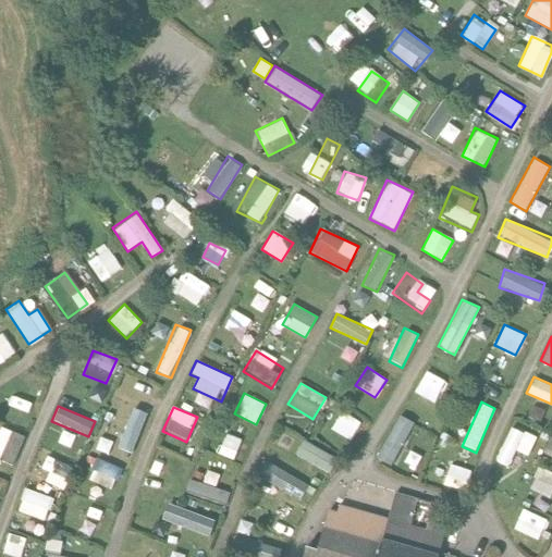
[(330,428),(351,440),(359,424),(340,412),(330,428)]
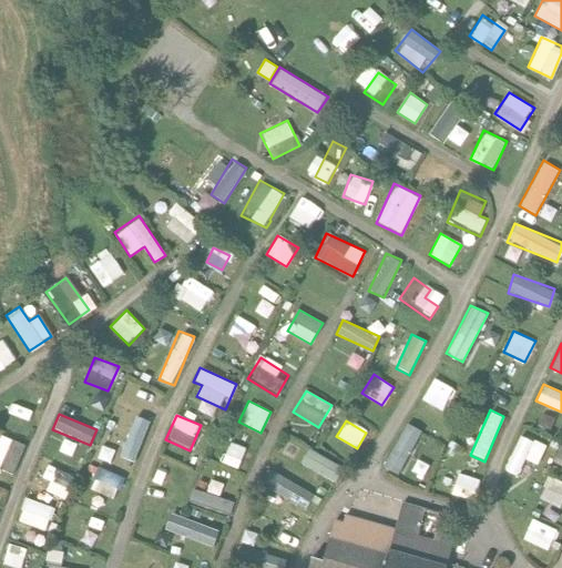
[(134,456),(145,433),(119,422),(109,445),(134,456)]
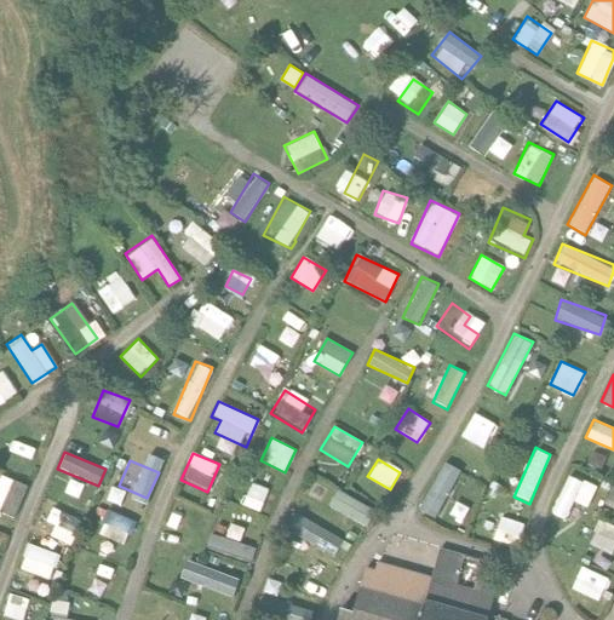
[(445,460),(417,507),(435,517),(462,470),(445,460)]
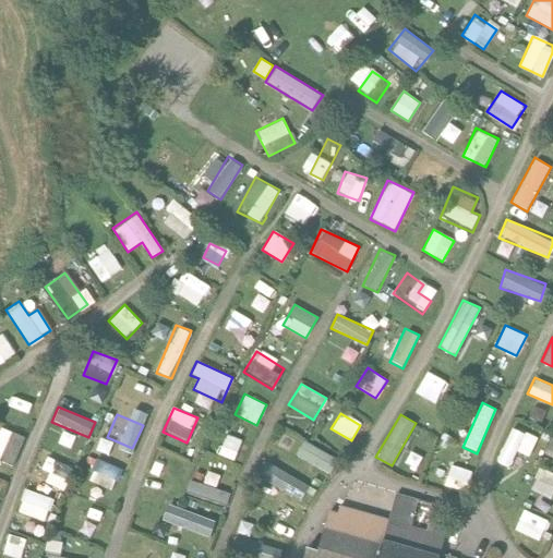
[(0,460),(12,465),(24,435),(0,425),(0,460)]
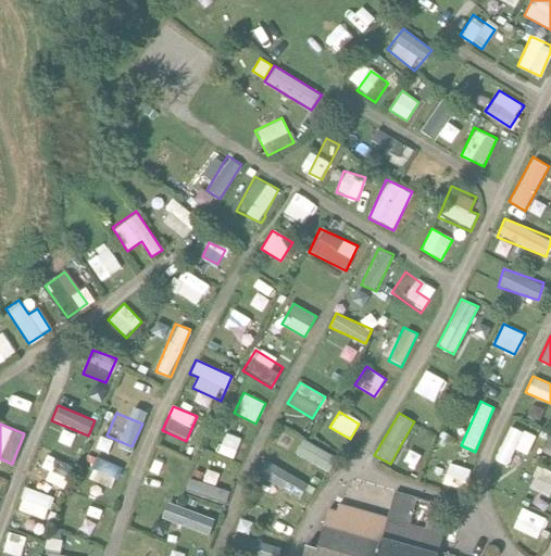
[(508,465),(514,449),(526,455),(535,434),(510,424),(495,458),(508,465)]
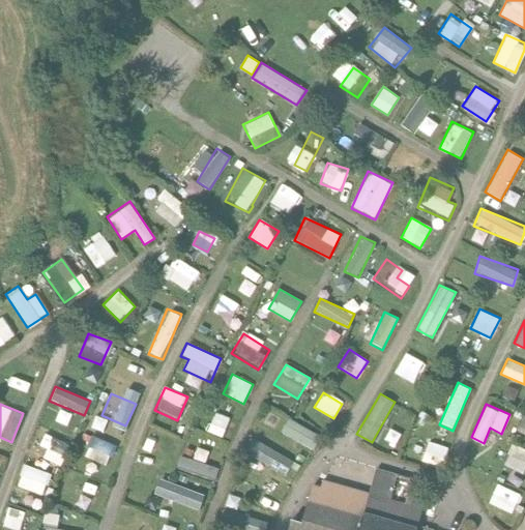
[(524,411),(516,431),(524,435),(524,411)]
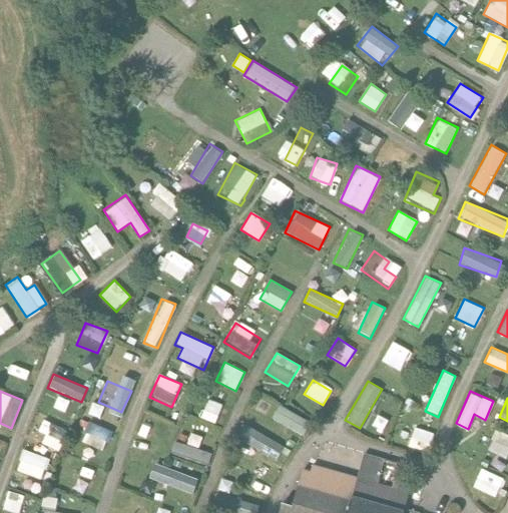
[(199,418),(213,424),(222,405),(208,399),(199,418)]
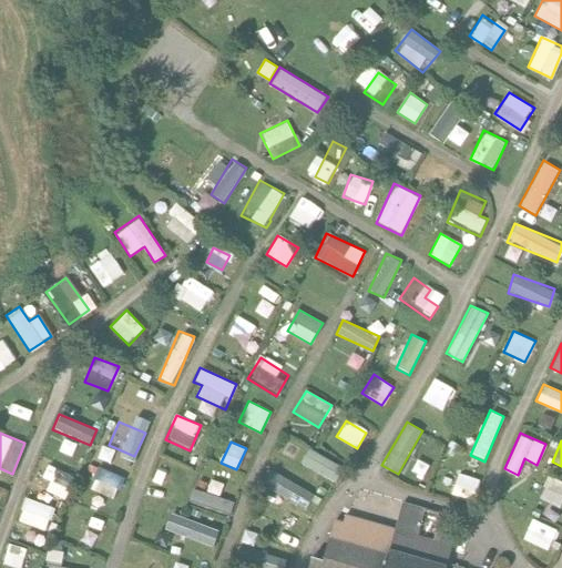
[(298,462),(333,484),(343,467),(309,446),(298,462)]
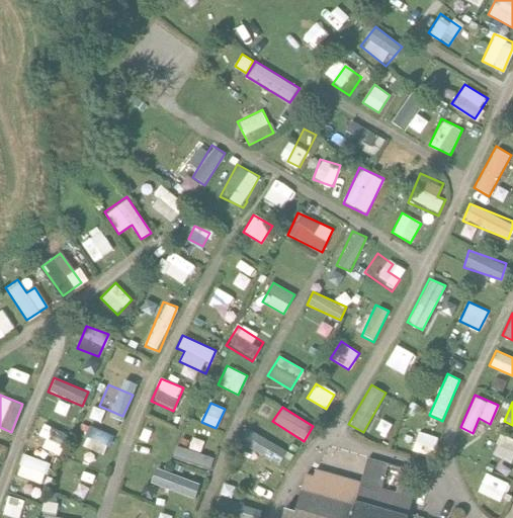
[(148,418),(141,436),(159,443),(166,426),(148,418)]
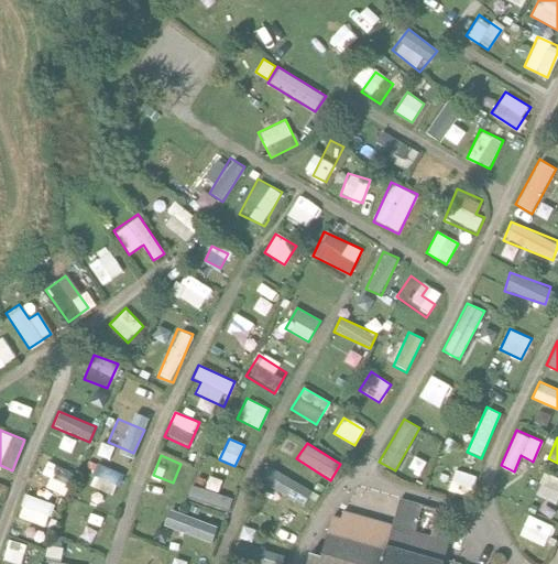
[(97,464),(90,488),(116,495),(121,470),(97,464)]
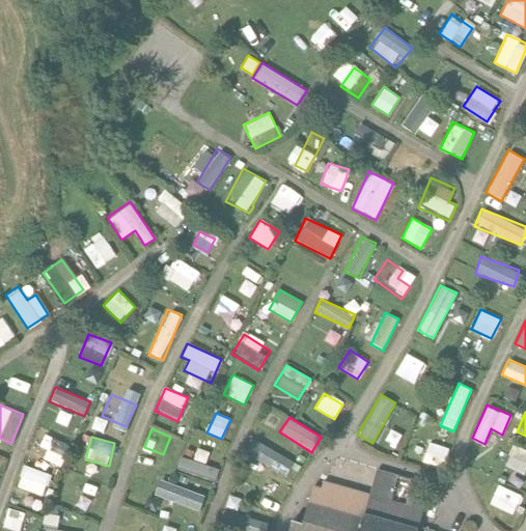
[(253,438),(245,453),(284,475),(293,459),(253,438)]
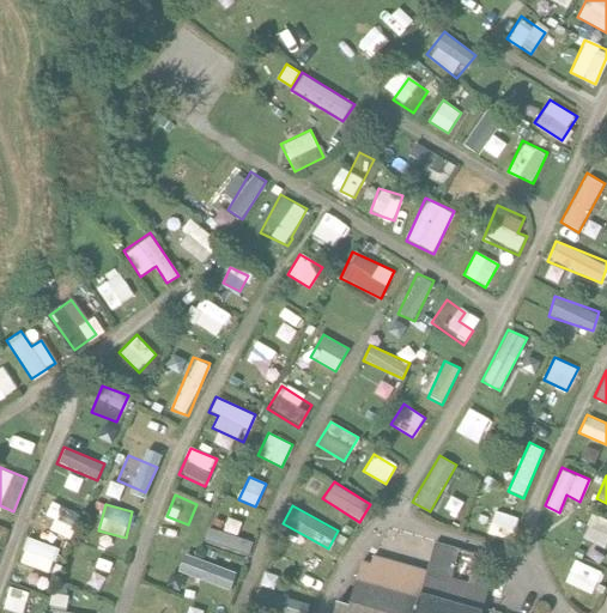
[(489,533),(513,538),(516,515),(493,511),(489,533)]
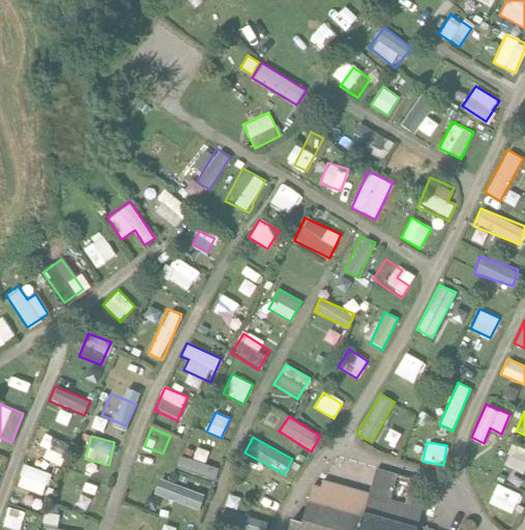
[(503,466),(524,473),(524,472),(524,449),(511,445),(503,466)]
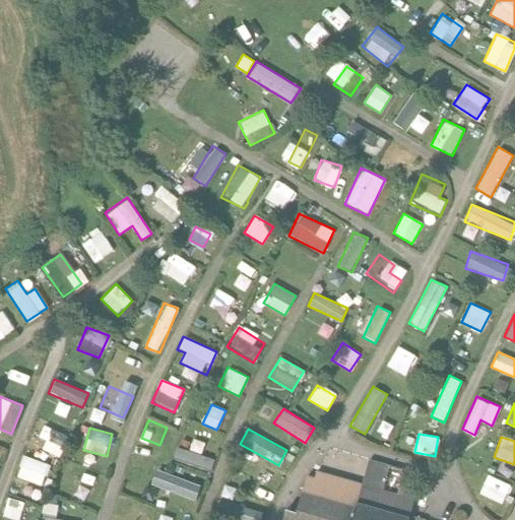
[(45,440),(42,450),(59,456),(62,446),(45,440)]
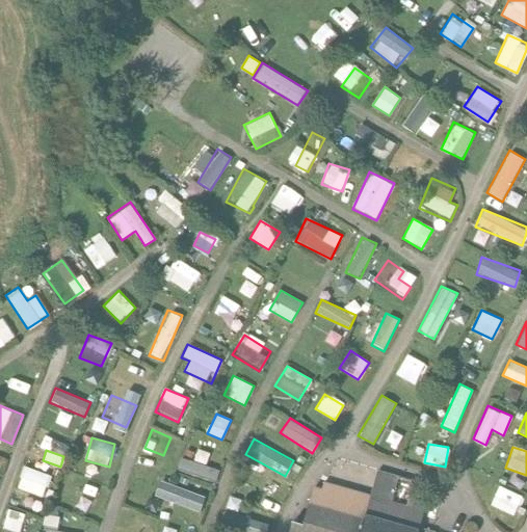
[(214,482),(218,470),(200,463),(200,462),(180,456),(176,471),(214,482)]
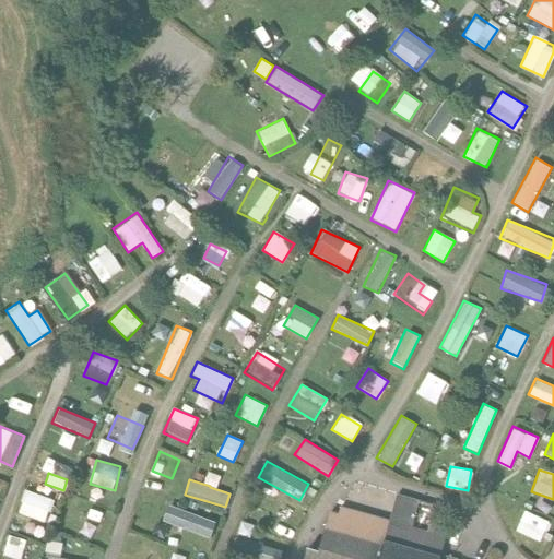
[(25,489),(16,513),(45,523),(54,499),(25,489)]
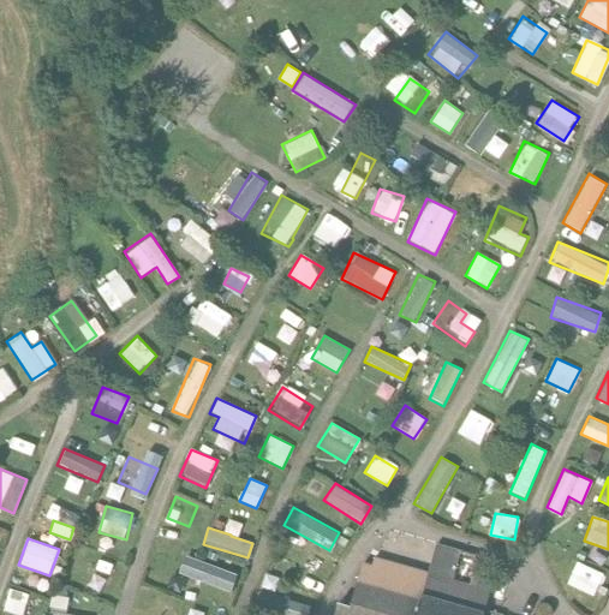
[(90,549),(78,575),(109,590),(121,563),(90,549)]
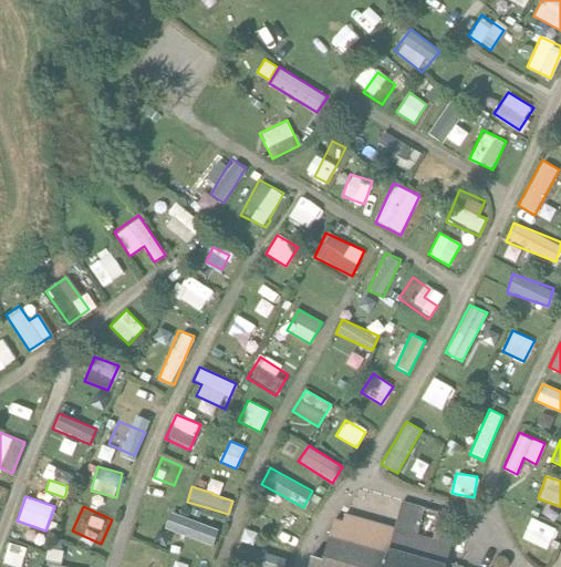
[(319,560),(303,558),(301,566),(439,566),(447,544),(384,527),(339,514),(336,522),(330,519),(319,560)]
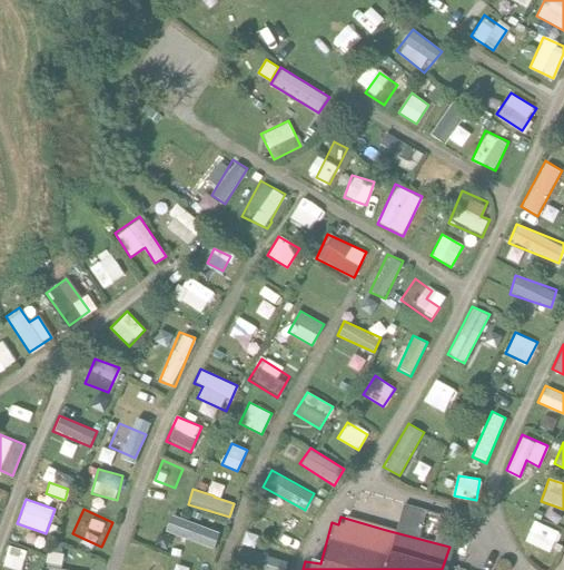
[(532,520),(524,542),(552,552),(560,530),(532,520)]
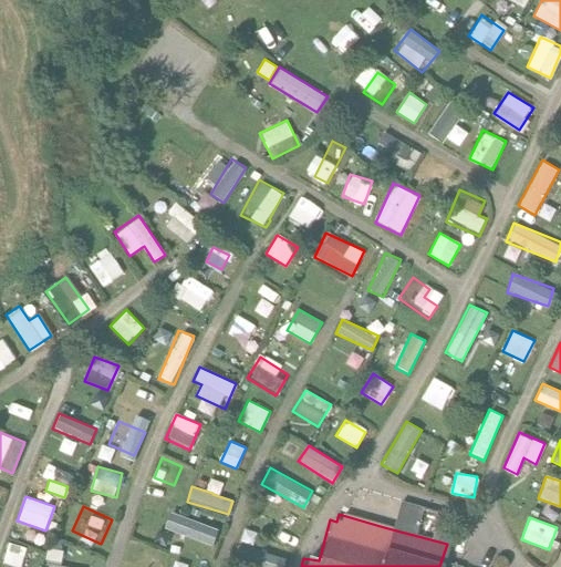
[(209,555),(219,531),(190,519),(182,545),(209,555)]
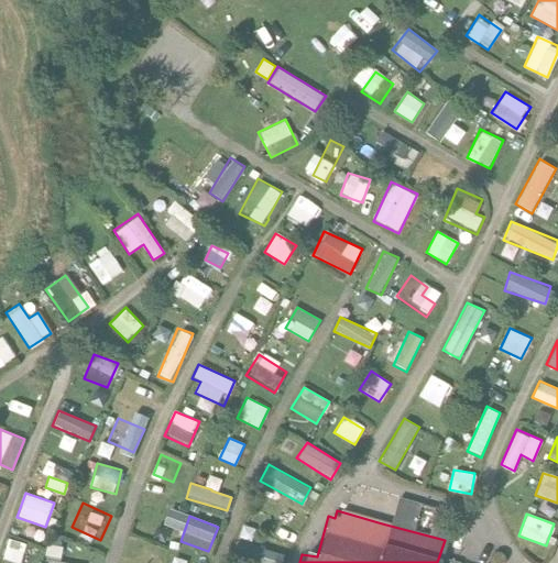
[(2,559),(18,562),(20,562),(26,543),(8,538),(2,559)]
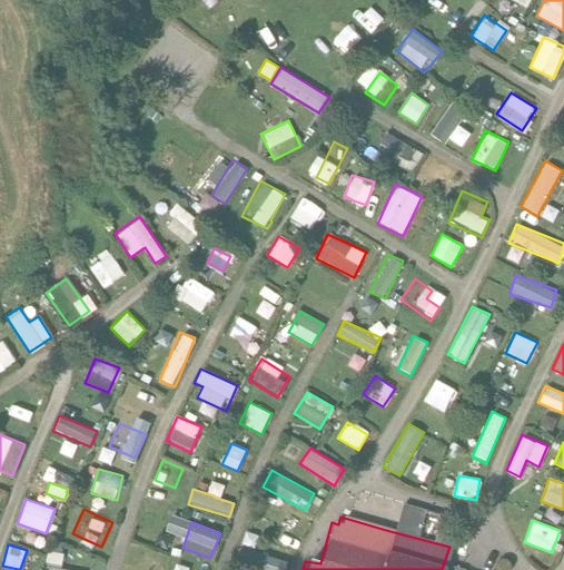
[(271,569),(283,569),(287,557),(238,547),(235,562),(271,569)]
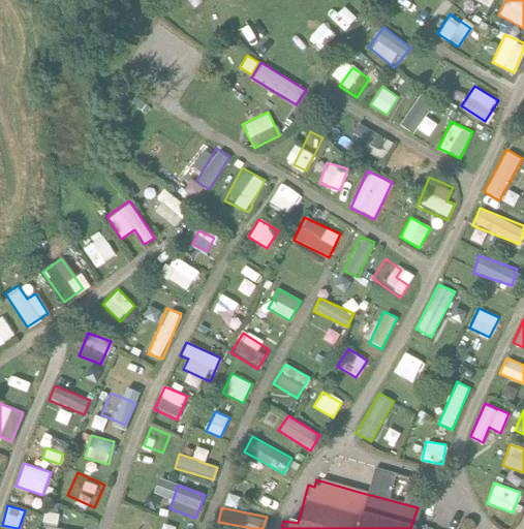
[(43,511),(40,528),(75,528),(57,527),(58,514),(43,511)]
